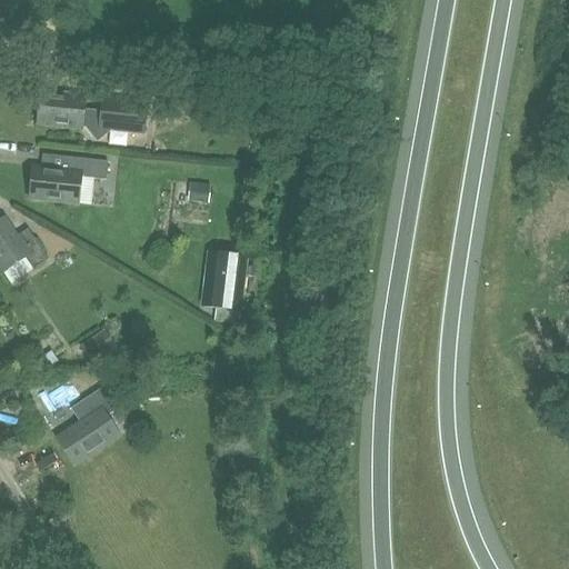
[(143,135),(147,102),(100,98),(99,111),(83,109),(85,99),(41,93),(38,125),(81,130),(81,127),(85,128),(96,141),(109,131),(143,135)]
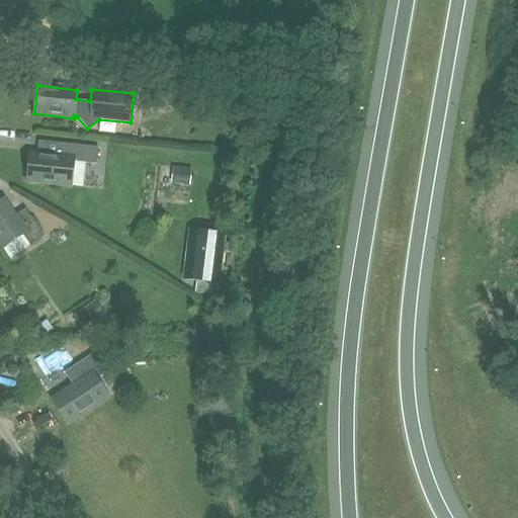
[(58,156),(29,154),(26,182),(71,187),(74,162),(95,163),(97,147),(59,143),(58,156)]
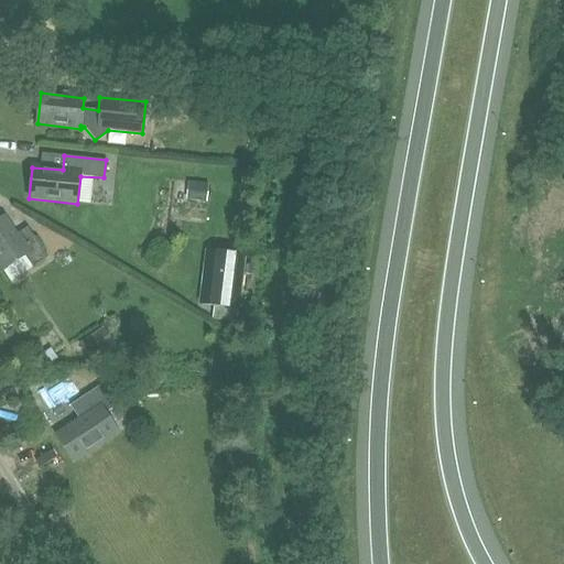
[(33,267),(47,257),(34,237),(24,245),(4,215),(0,218),(0,266),(2,270),(25,256),(33,267)]
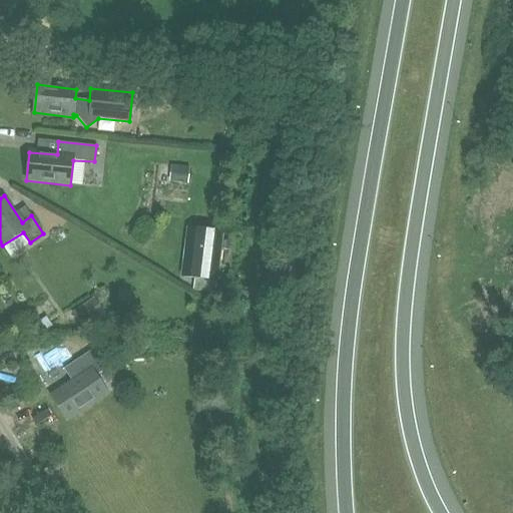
[(217,281),(223,231),(186,226),(180,277),(217,281)]
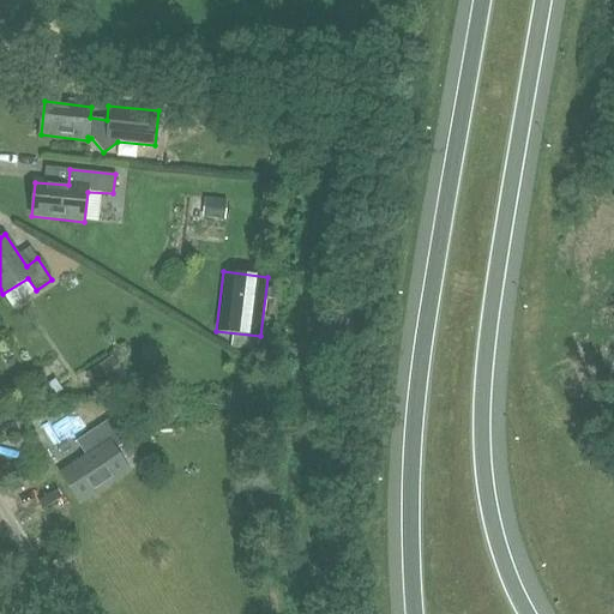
[(106,387),(110,393),(134,393),(137,392),(118,363),(132,354),(124,342),(107,354),(109,357),(85,374),(98,392),(106,387)]
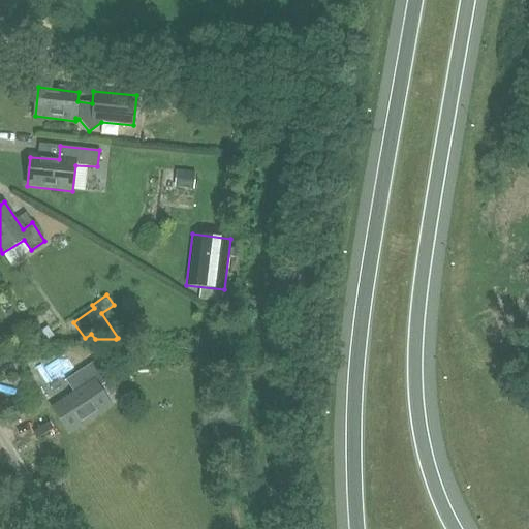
[(52,408),(69,434),(111,406),(105,399),(118,391),(111,380),(113,380),(98,360),(79,373),(87,385),(52,408)]
